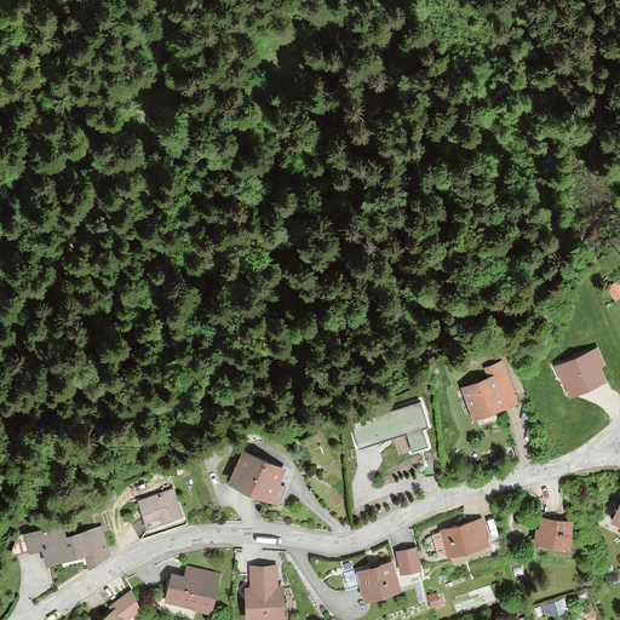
[(619,298),(619,285),(618,281),(607,288),(615,300),(619,298)]
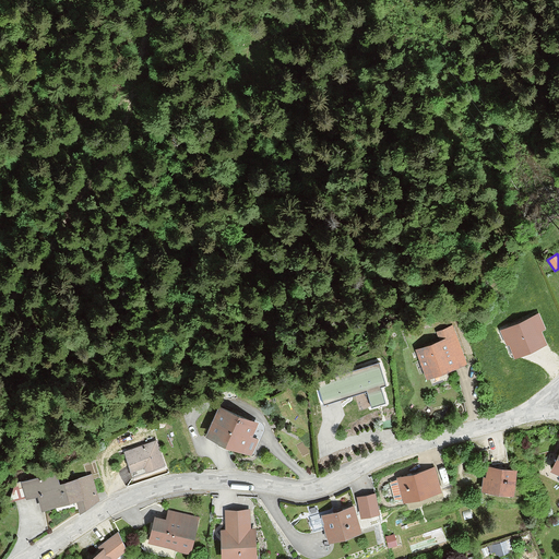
[(453,310),(449,301),(435,308),(438,317),(453,310)]
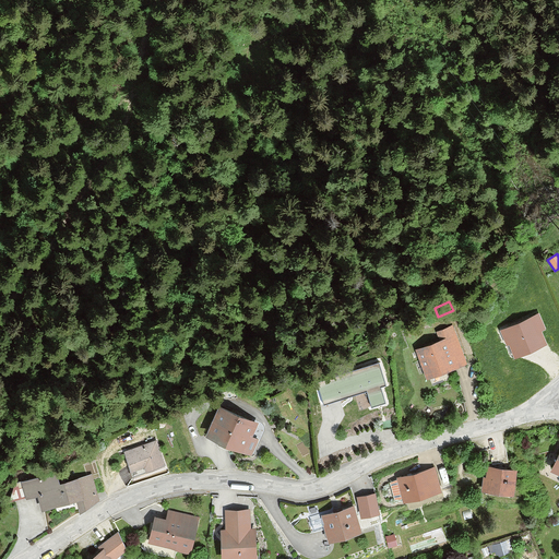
[(547,326),(540,311),(502,329),(514,355),(547,340),(543,329),(547,326)]
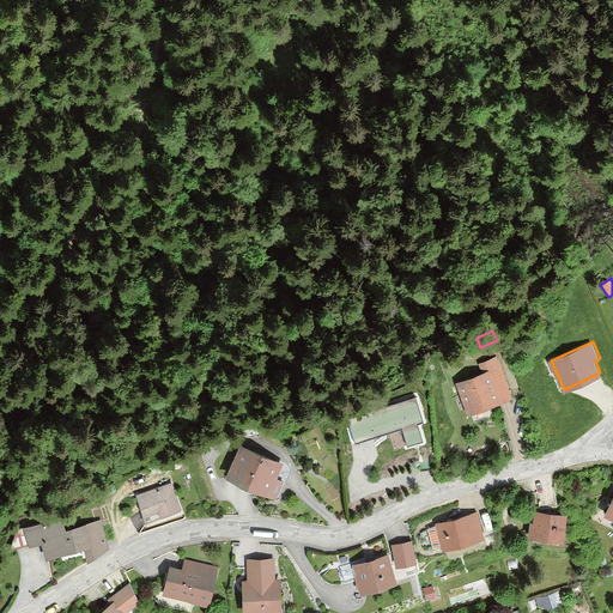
[(498,368),(496,359),(481,364),(484,374),(498,368)]
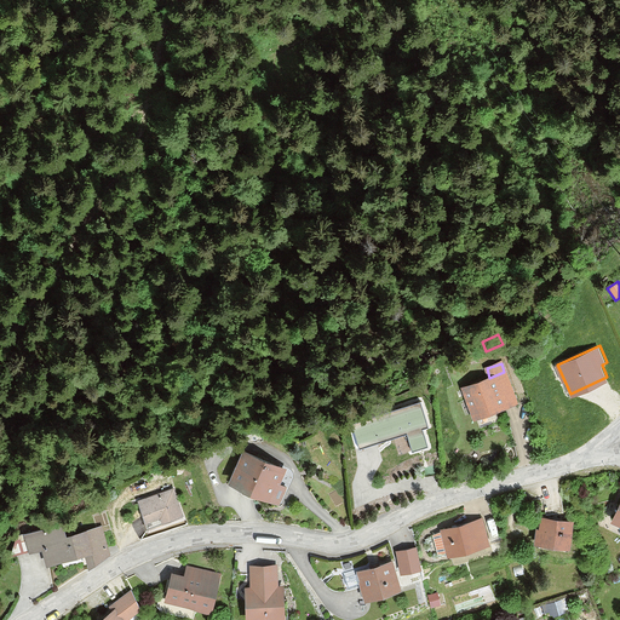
[(515,401),(504,372),(489,378),(464,388),(475,417),(505,406),(515,401)]
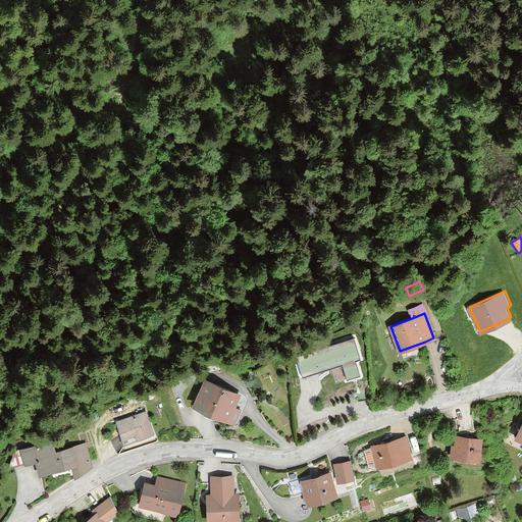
[(314,343),(323,369),(360,358),(352,330),(314,343)]
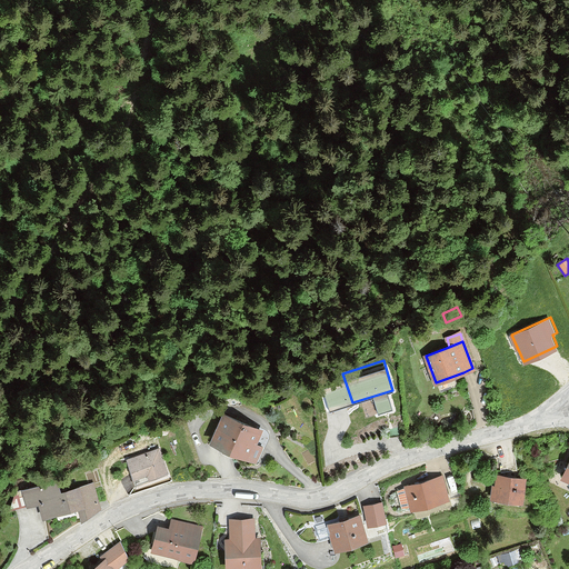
[(352,402),(342,373),(327,379),(328,385),(327,385),(335,408),(341,406),(352,402)]
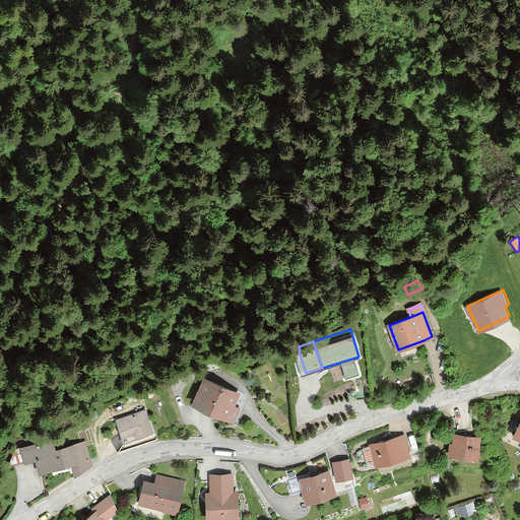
[(226,417),(238,393),(205,379),(195,402),(226,417)]
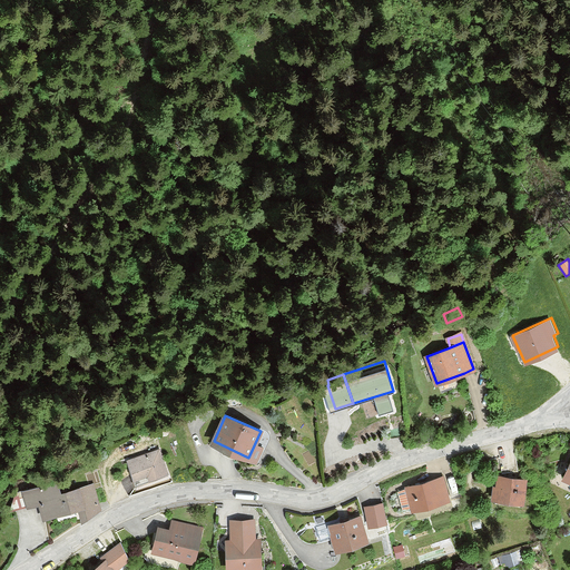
[(402,434),(400,418),(387,420),(390,436),(402,434)]
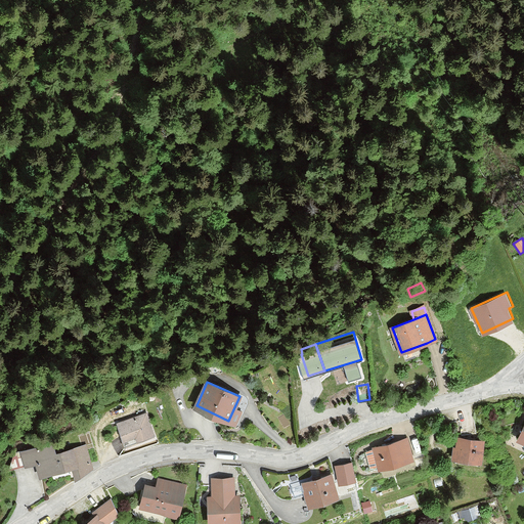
[(228,421),(197,405),(194,408),(203,412),(205,417),(215,421),(218,420),(227,424),(228,421)]
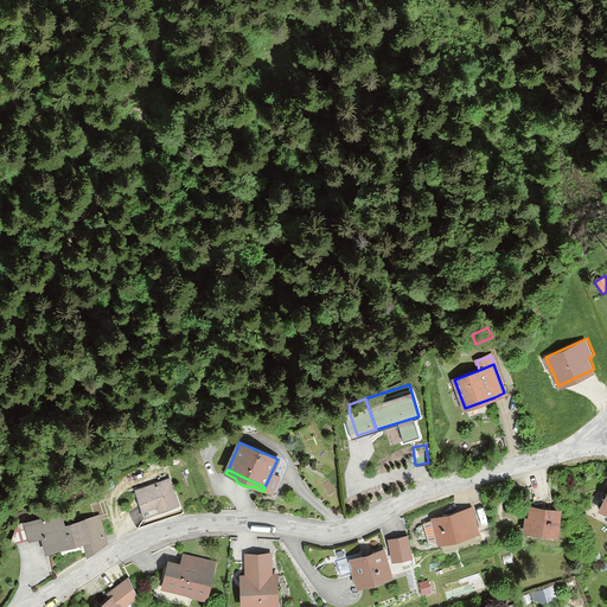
[(178,505),(168,480),(135,492),(145,517),(178,505)]
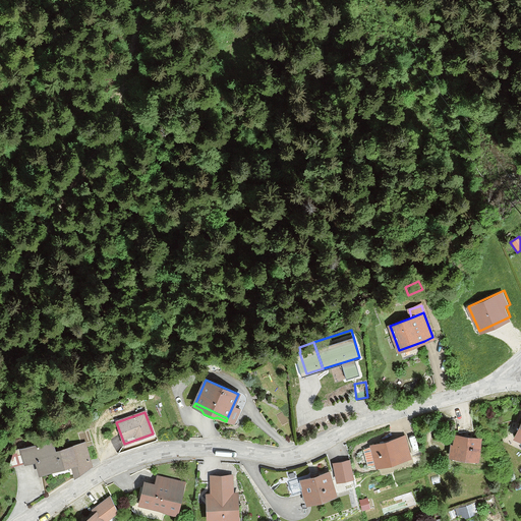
[(476,456),(478,439),(457,436),(455,453),(476,456)]
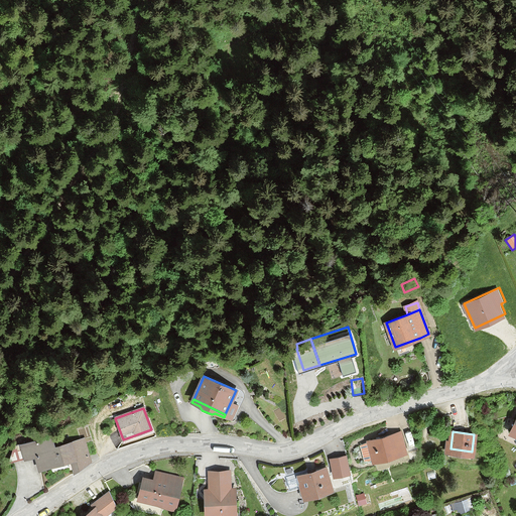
[(405,452),(400,432),(369,440),(369,442),(373,457),(374,461),(405,452)]
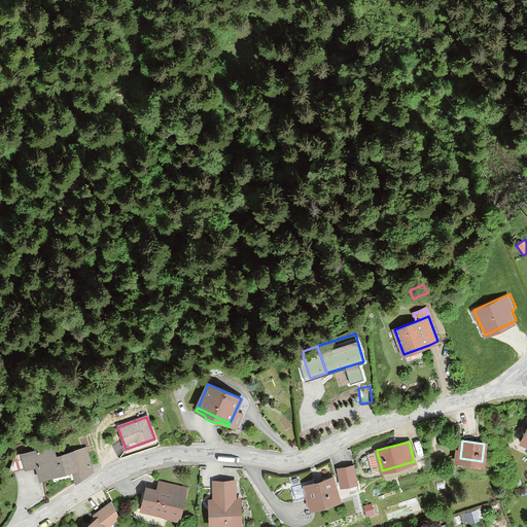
[(93,470),(86,448),(62,455),(57,457),(55,453),(53,445),(22,453),(26,466),(32,464),(36,463),(37,466),(40,478),(73,467),(75,483),(76,482),(86,476),(93,470)]
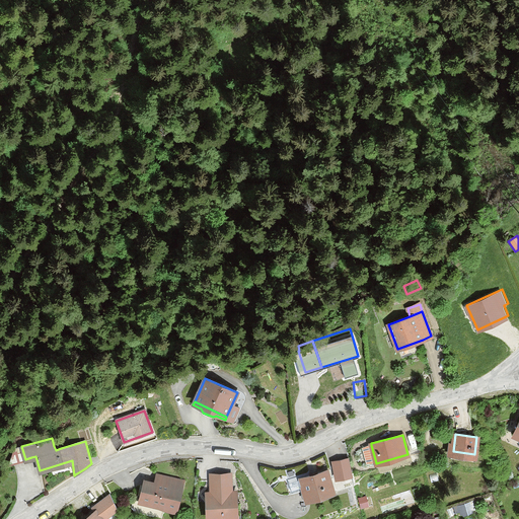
[(375,459),(371,445),(362,447),(366,462),(375,459)]
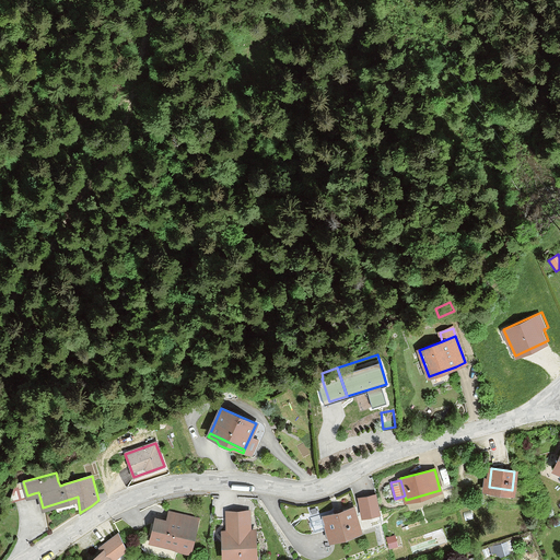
[(27,496),(23,481),(15,483),(11,500),(27,496)]
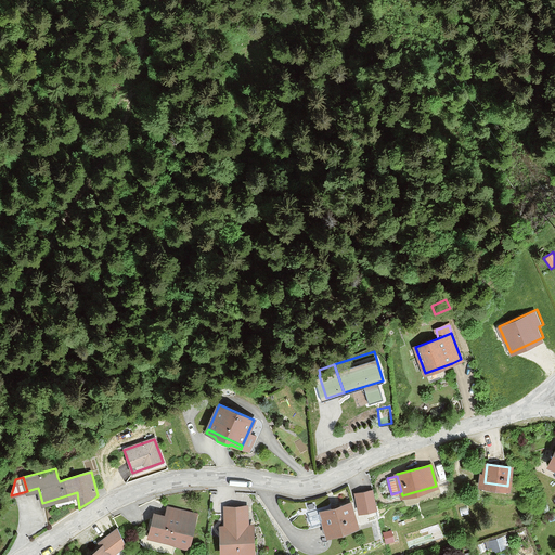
[(357,493),(360,508),(376,505),(373,490),(357,493)]
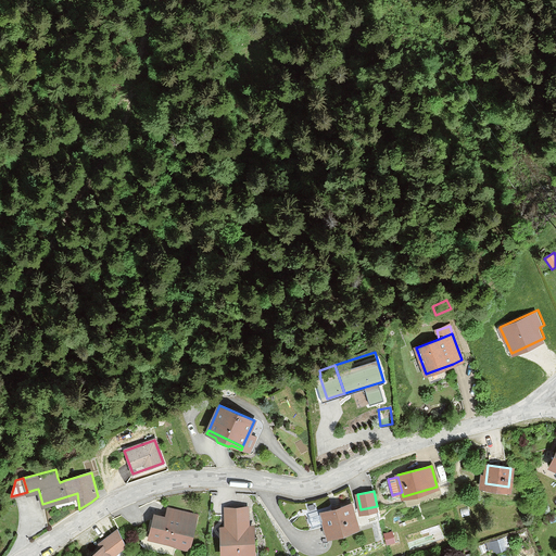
[(357,527),(351,504),(324,512),(330,534),(357,527)]
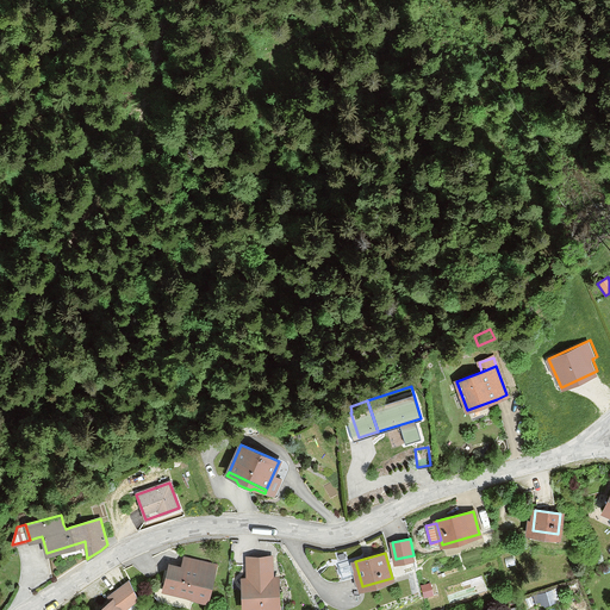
[(207,601),(216,566),(185,558),(182,567),(170,564),(165,590),(207,601)]
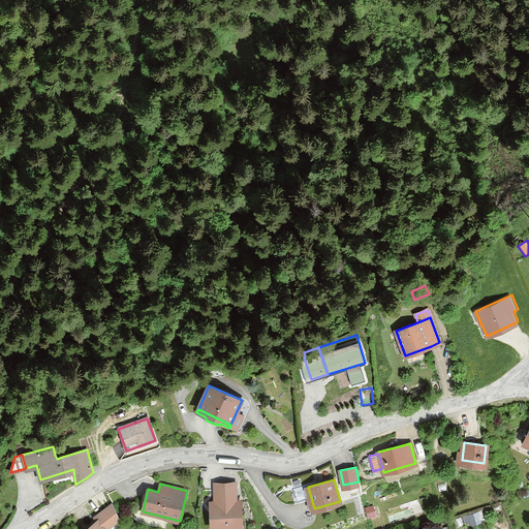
[(240,521),(239,501),(236,501),(235,484),(216,485),(216,502),(213,502),(214,526),(227,526),(227,522),(240,521)]
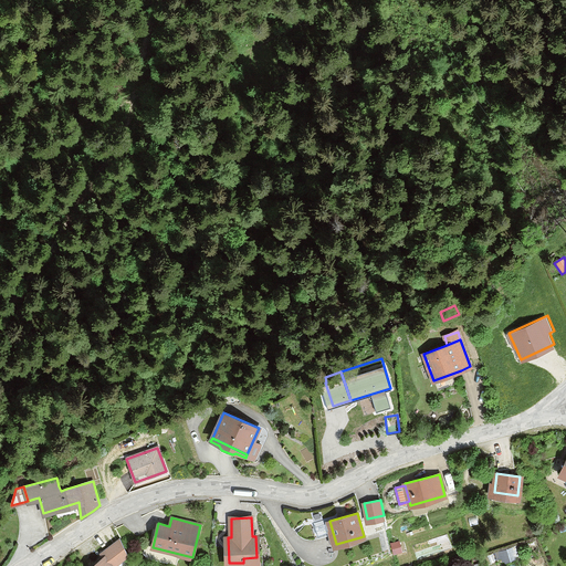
[(262,565),(262,547),(260,547),(259,536),(255,536),(257,557),(243,558),(243,563),(229,563),(229,565),(262,565)]
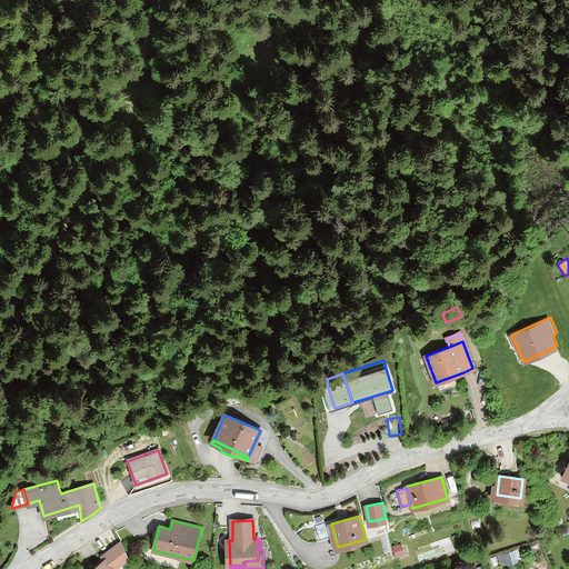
[(112,568),(129,557),(121,541),(101,556),(105,560),(92,568),(112,568)]
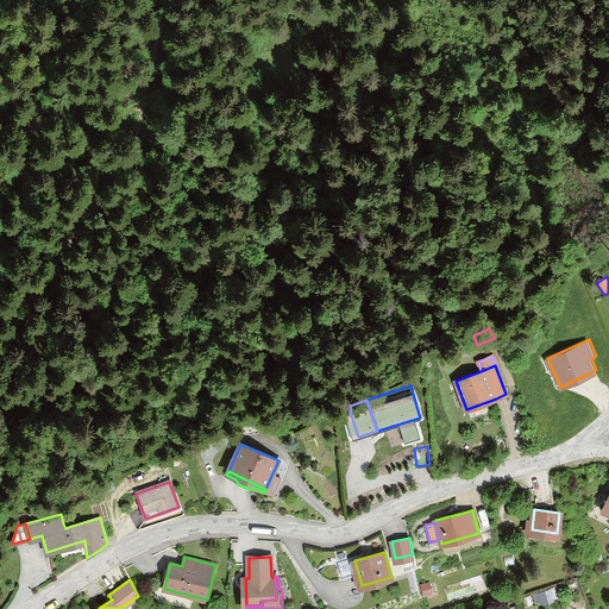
[(433,594),(429,582),(420,584),(424,596),(433,594)]
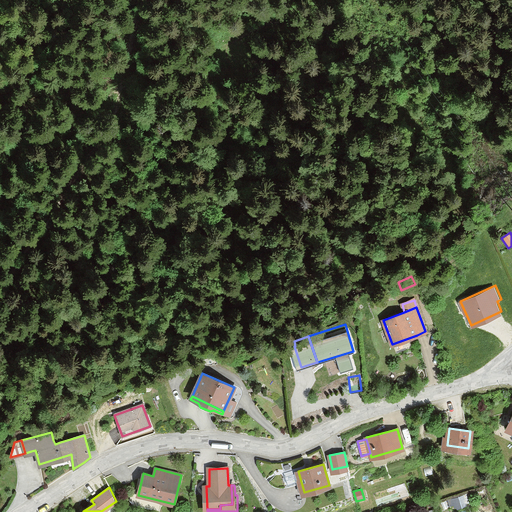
[(466,504),(463,495),(454,498),(456,507),(466,504)]
